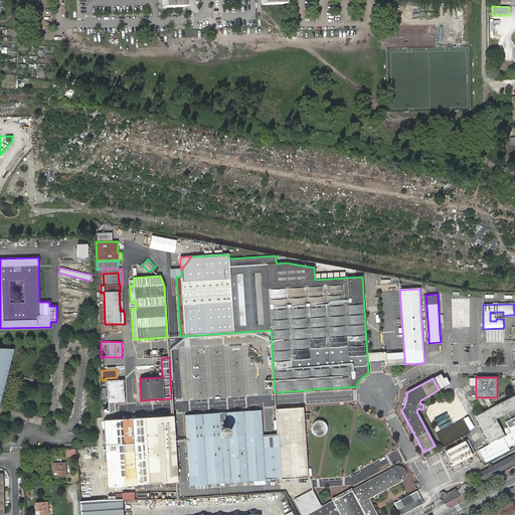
[(124,401),(123,380),(107,381),(109,412),(113,412),(115,410),(115,408),(115,402),(124,401)]
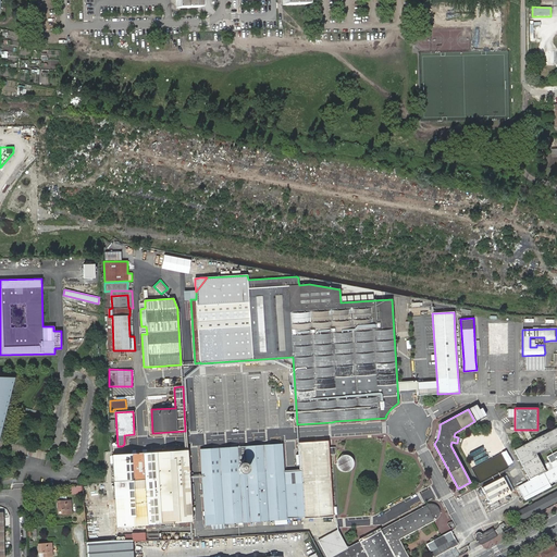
[(533,440),(530,442),(515,449),(530,478),(545,470),(535,453),(556,442),(556,429),(556,428),(533,440)]
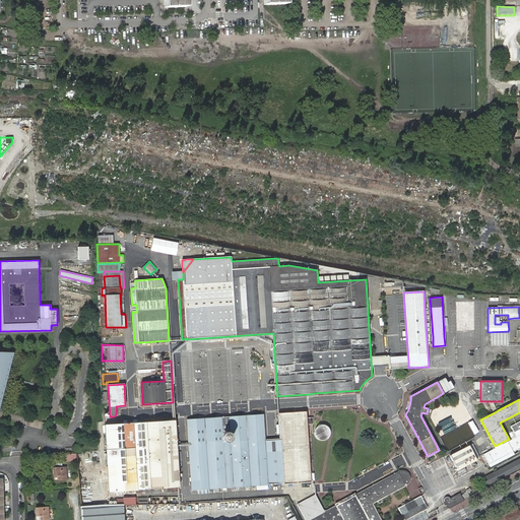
[(490,404),(495,412),(498,410),(494,404),(493,401),(489,401),(490,404)]
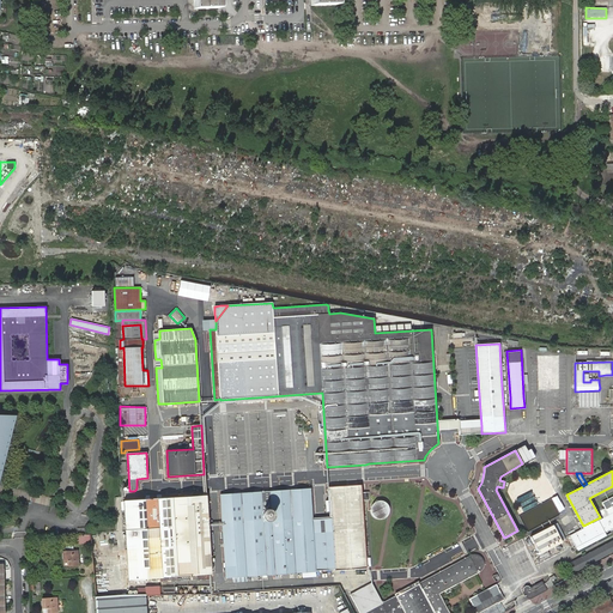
[(331,517),(334,570),(366,568),(362,501),(369,501),(369,492),(362,492),(360,485),(328,487),(329,501),(326,501),(327,513),(331,511),(331,517)]
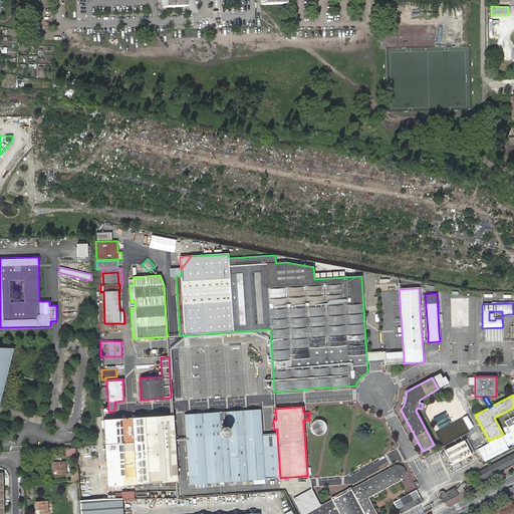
[(196,483),(207,483),(211,483),(229,481),(252,480),(265,479),(260,410),(201,414),(198,414),(196,414),(185,414),(185,415),(190,484),(196,483)]
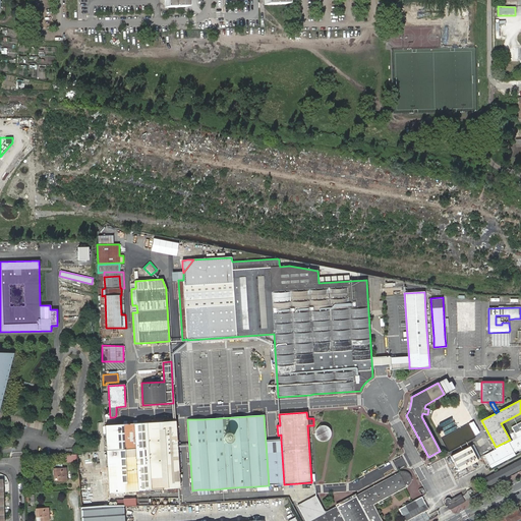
[(175,420),(104,424),(109,493),(180,487),(175,420)]
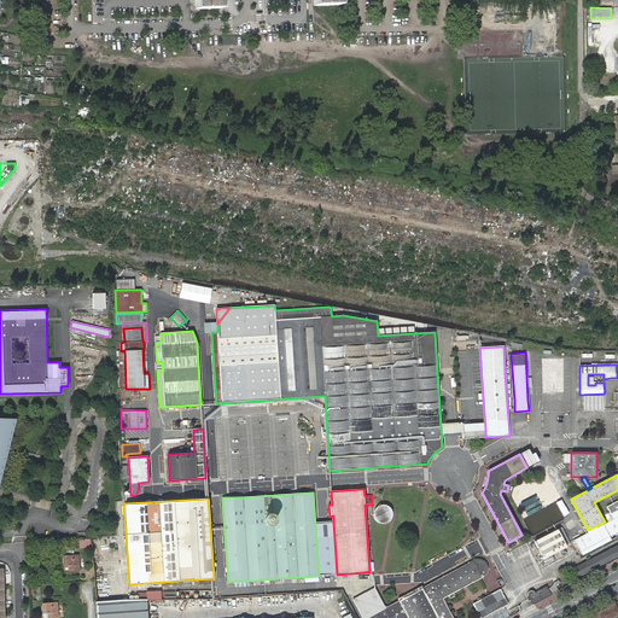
[(374,512),(374,516),(375,518),(377,520),(379,523),(383,523),(386,523),(389,522),(391,519),(392,517),(394,513),(392,511),(391,507),(389,506),(385,505),(383,505),(379,505),(377,507),(374,509),(374,512)]
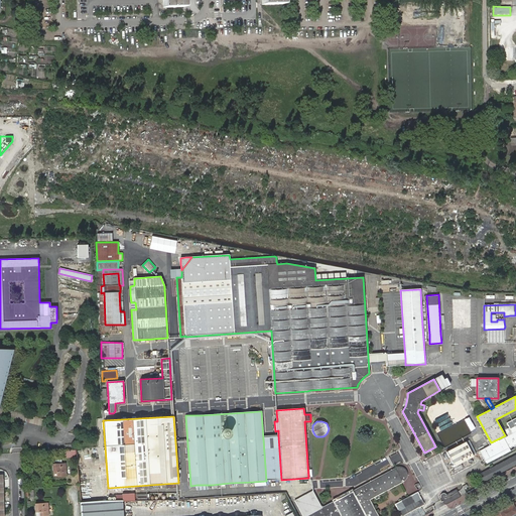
[(515,431),(506,437),(491,444),(489,445),(480,450),(485,460),(487,463),(515,447),(515,431)]
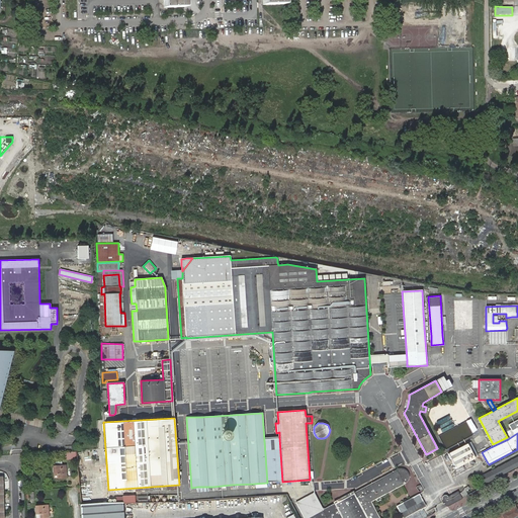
[(264,438),(267,483),(282,482),(279,437),(264,438)]
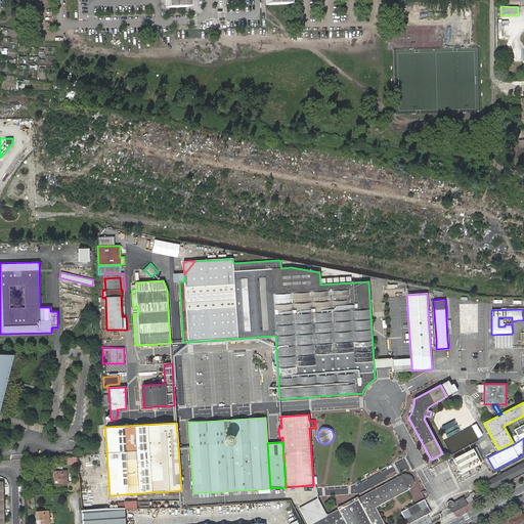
[(513,442),(498,449),(498,451),(514,444),(513,442)]
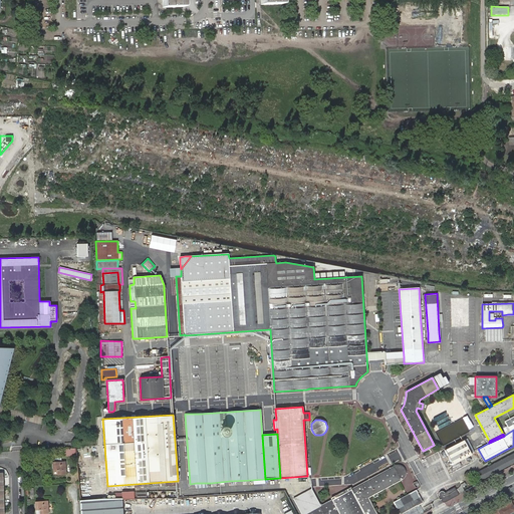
[(471,455),(464,440),(444,450),(452,465),(471,455)]
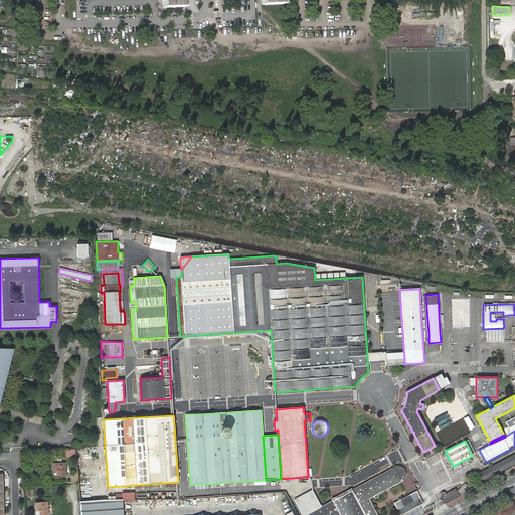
[(514,454),(486,470),(476,475),(480,482),(514,463),(514,454)]
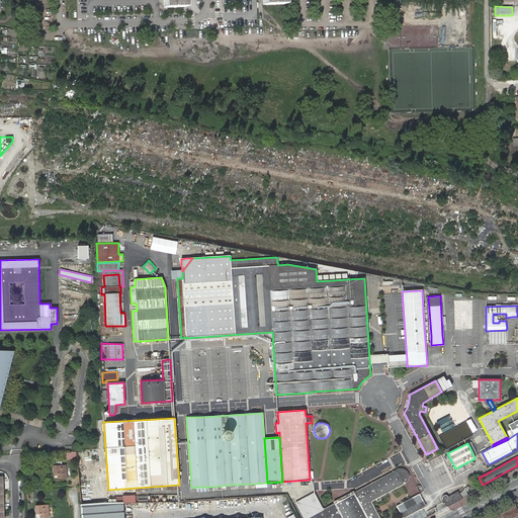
[(59,479),(67,478),(66,465),(58,465),(54,466),(54,475),(58,473),(59,479)]
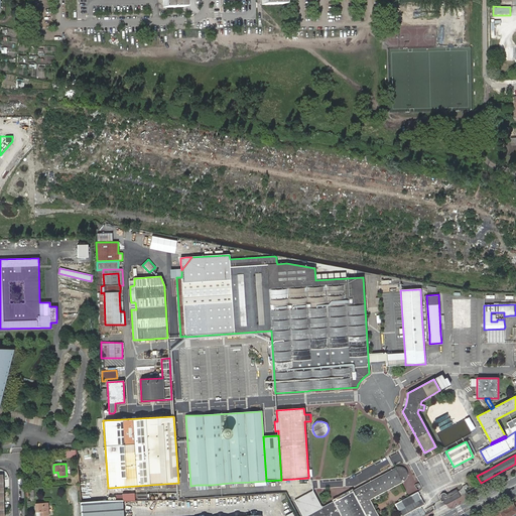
[(336,500),(335,499),(333,500),(334,502),(321,508),(312,491),(295,501),(302,515),(378,515),(370,500),(404,481),(406,479),(406,478),(407,475),(406,473),(404,470),(402,468),(401,468),(398,467),(396,468),(353,491),(352,490),(349,492),(350,493),(336,500)]
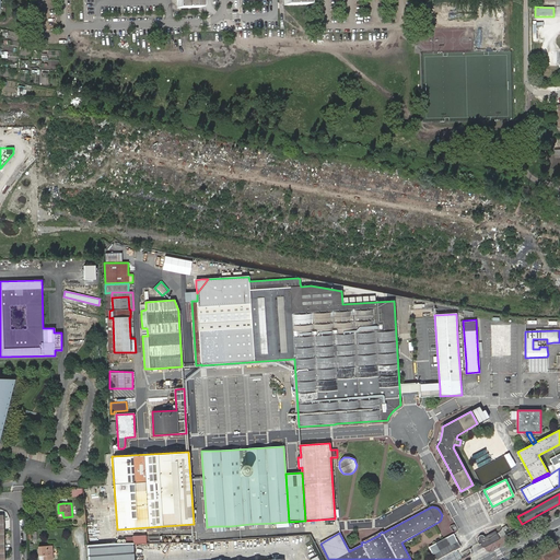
[(378,534),(363,541),(364,543),(380,535),(378,534)]
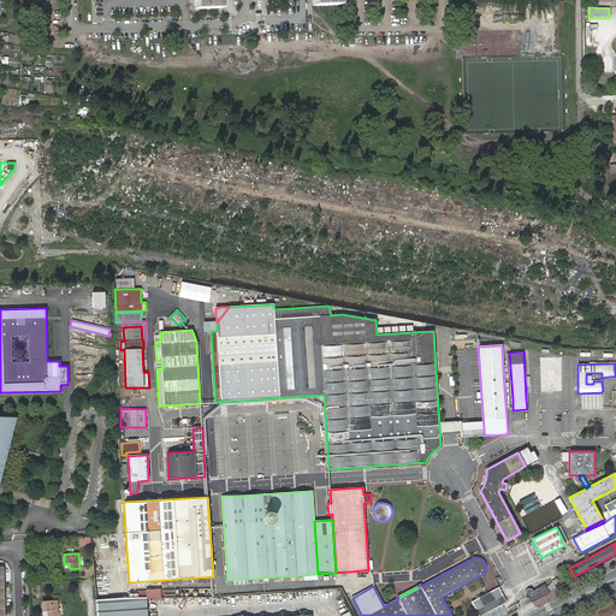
[(531,602),(532,602),(551,592),(550,588),(548,590),(546,587),(532,594),(529,592),(526,594),(529,600),(531,602)]
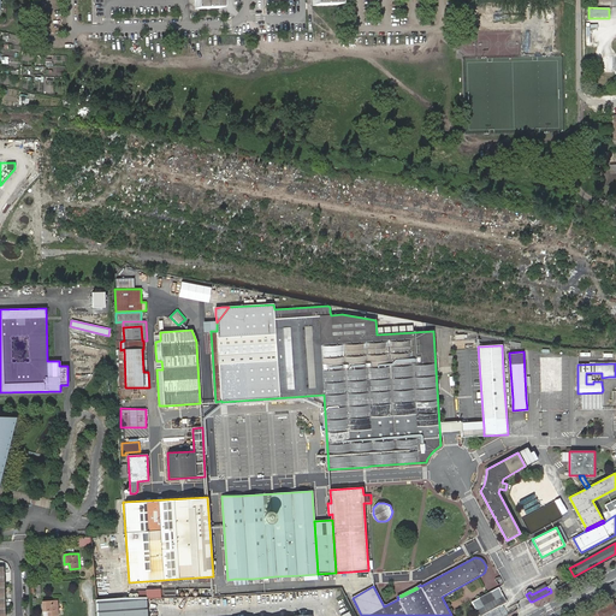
[(487,594),(472,602),(479,615),(507,603),(504,598),(498,588),(487,594)]
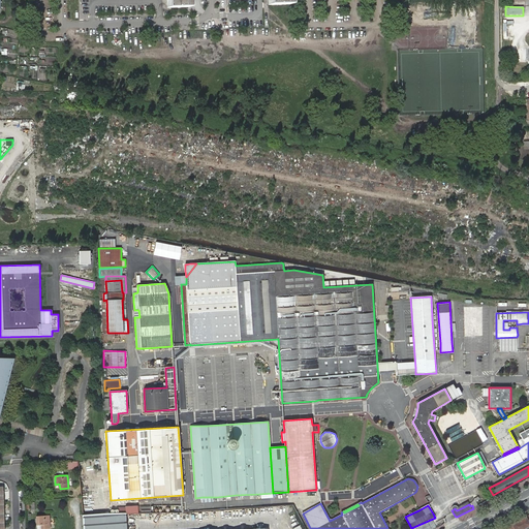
[(126,528),(126,523),(125,514),(119,514),(113,514),(105,514),(83,515),(83,528),(126,528)]
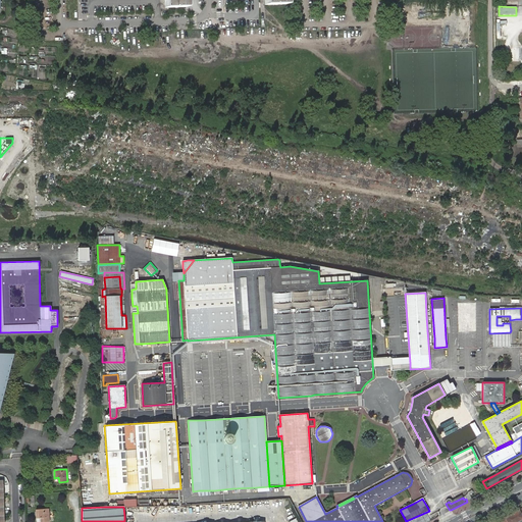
[(496,521),(514,521),(521,518),(521,508),(518,510),(505,517),(496,521)]
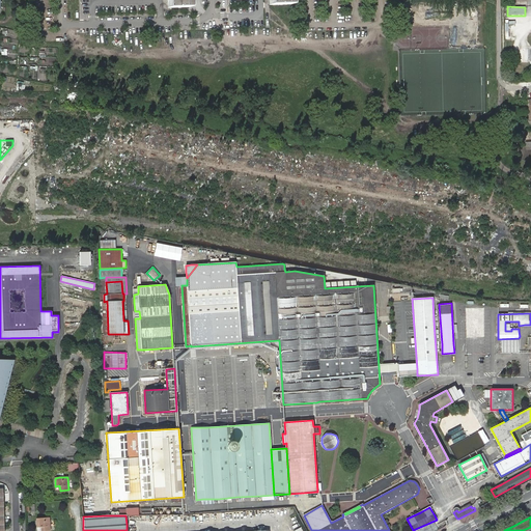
[(42,530),(50,530),(49,518),(40,519),(36,519),(37,527),(42,527),(42,530)]
